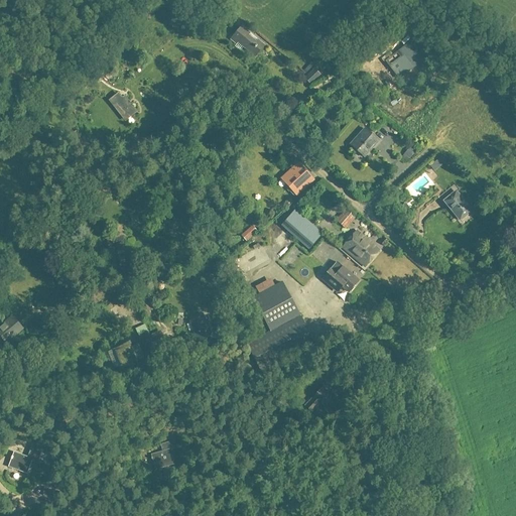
[(250,33),(241,26),(230,39),(237,44),(238,42),(255,56),(264,45),(257,39),(255,41),(248,36),(250,33)]
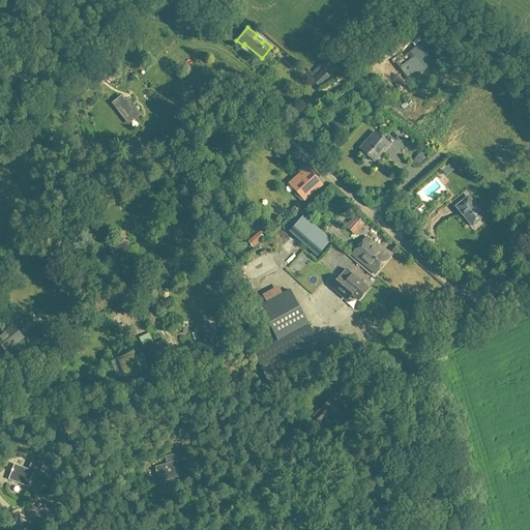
[(401,67),(409,80),(422,69),(417,62),(431,53),(423,42),(410,53),(413,58),(401,67)]
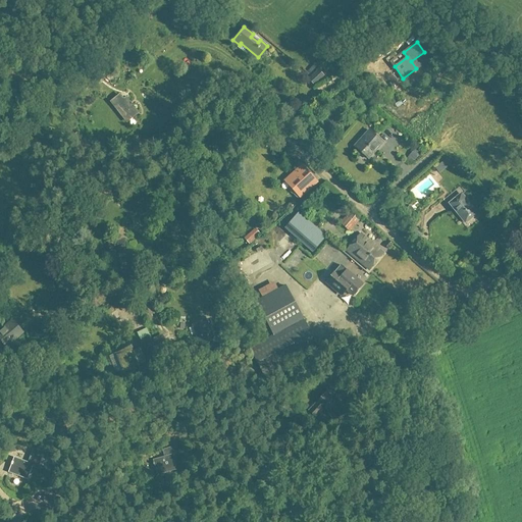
[(318,69),(308,79),(314,86),(324,75),(318,69)]
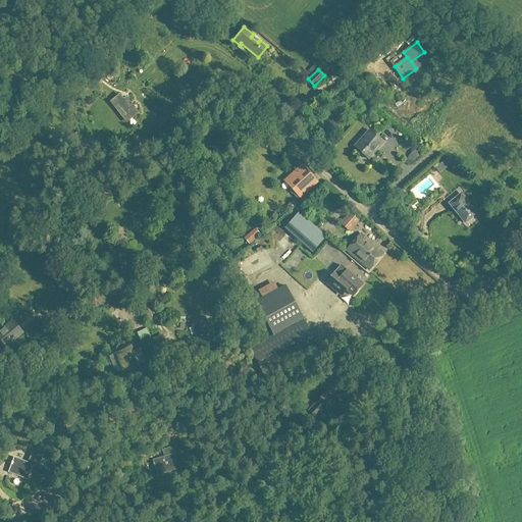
[(110,101),(126,122),(139,113),(126,97),(123,99),(119,94),(110,101)]
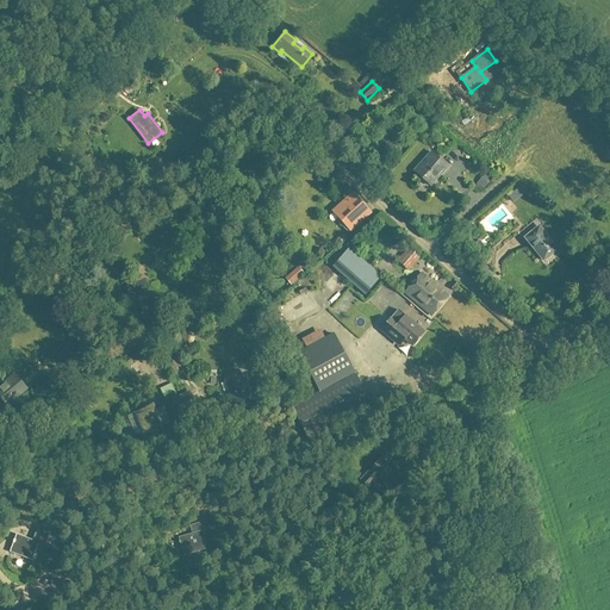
[(430,153),(414,172),(429,186),(447,167),(430,153)]
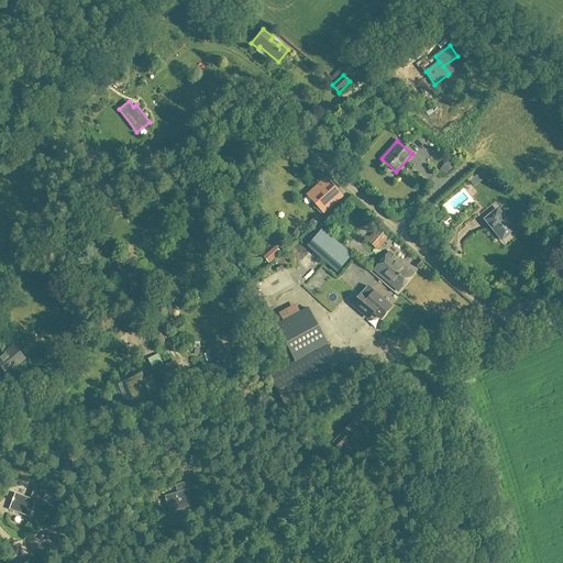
[(91,161),(81,146),(76,150),(86,165),(91,161)]
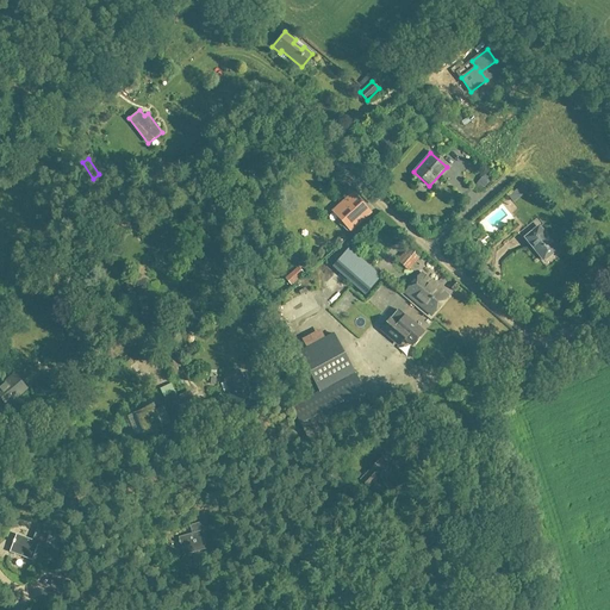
[(485,174),(478,182),(484,187),(492,179),(485,174)]
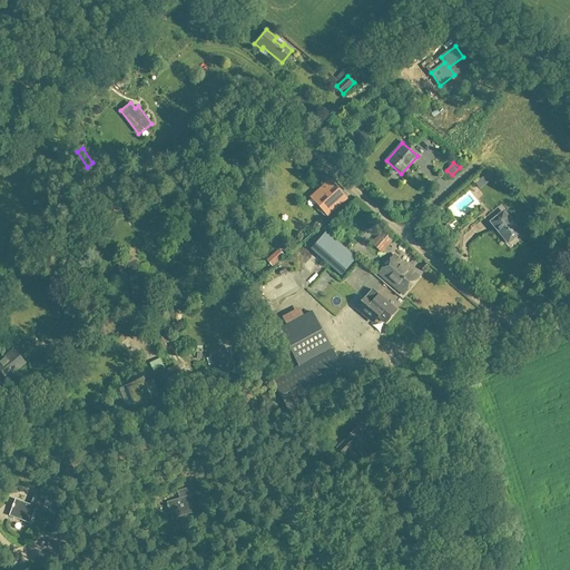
[(488,183),(492,178),(488,173),(483,176),(488,183)]
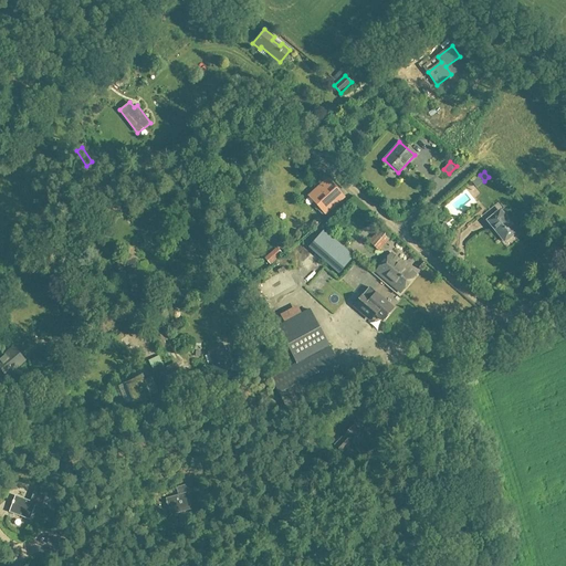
[(326,181),(311,195),(322,207),(317,210),(322,215),(335,203),(331,199),(336,194),(326,181)]
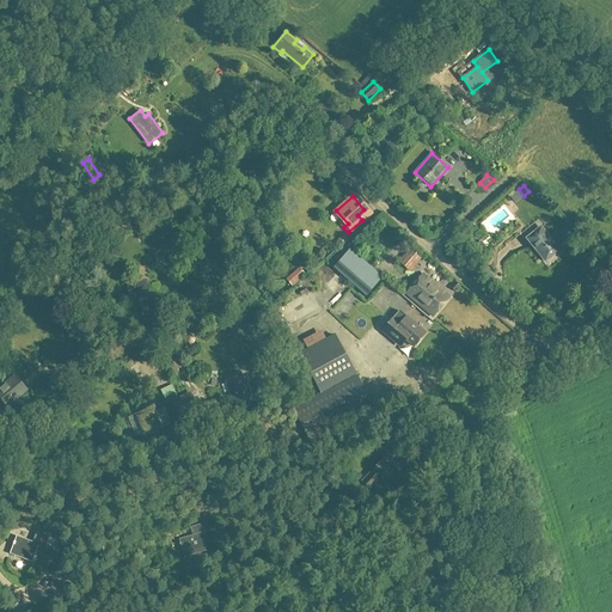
[(489,228),(497,240),(503,236),(495,225),(489,228)]
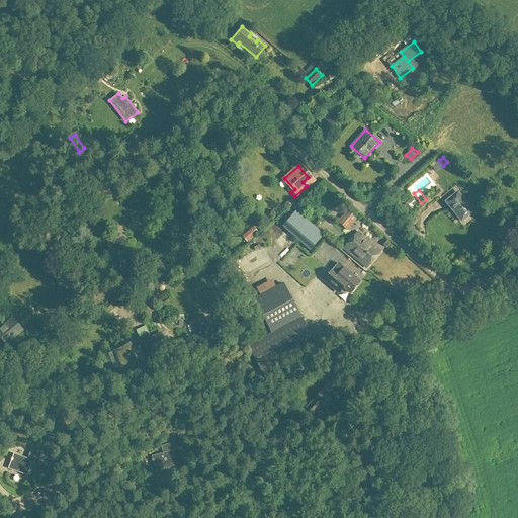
[(461,221),(471,211),(456,193),(446,202),(461,221)]
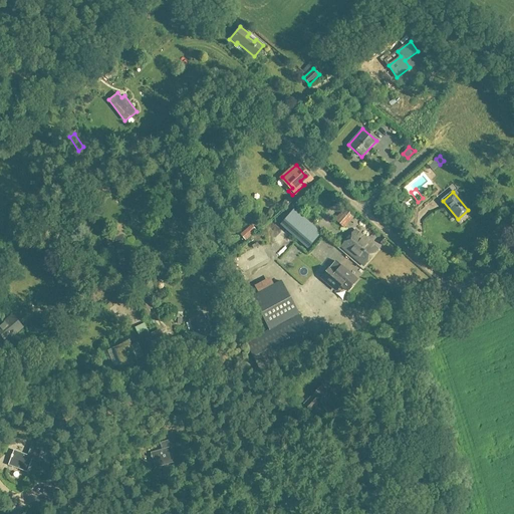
[(249,199),(246,196),(234,207),(237,210),(249,199)]
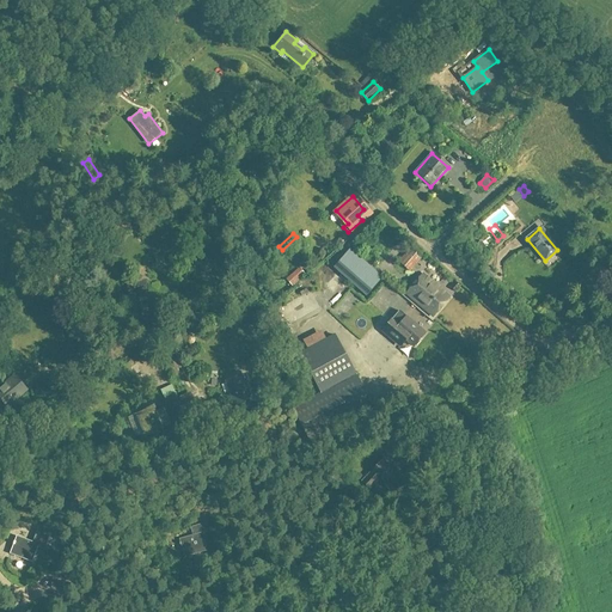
[(476,245),(481,251),(485,246),(481,240),(476,245)]
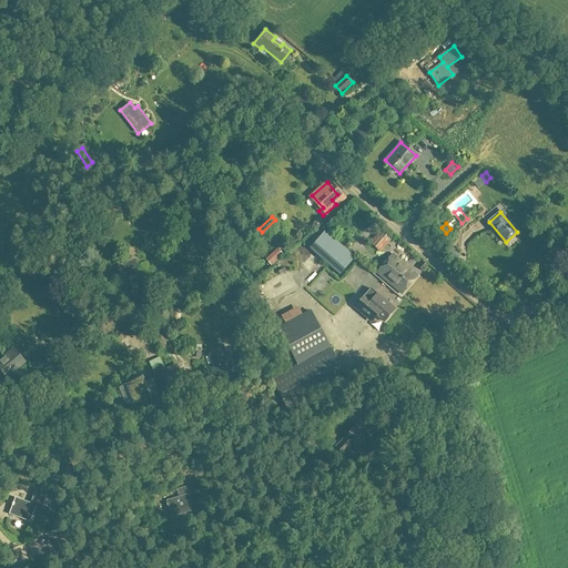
[(381,253),(392,240),(382,231),(369,244),(381,253)]
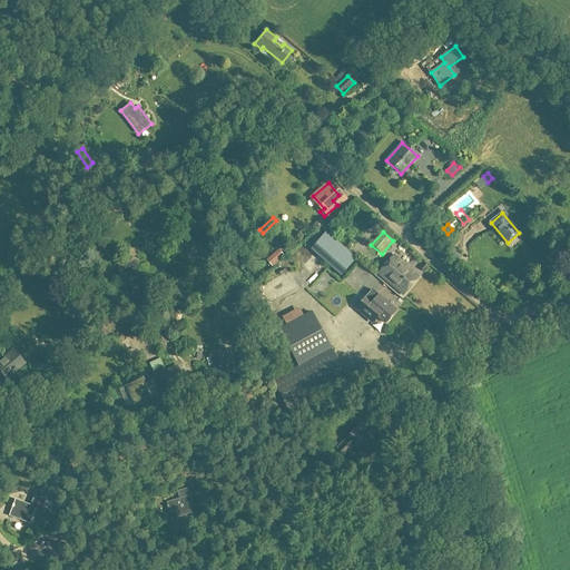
[(324,233),(310,249),(341,276),(355,259),(324,233)]
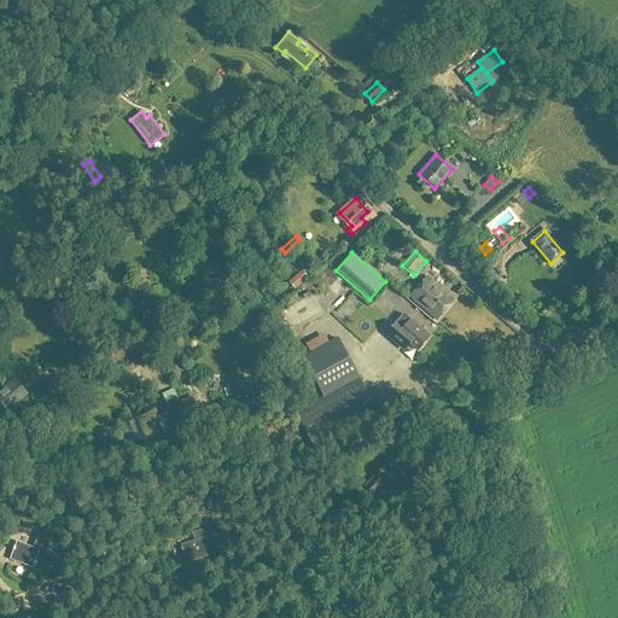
[(302,270),(289,283),(296,290),(309,278),(302,270)]
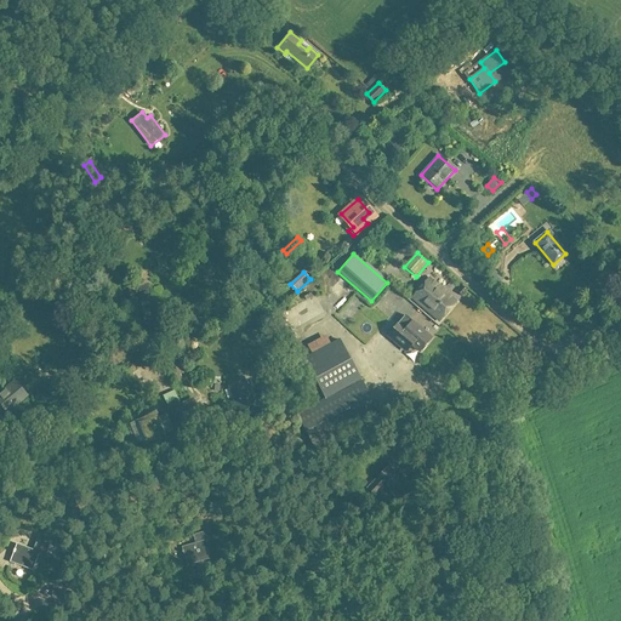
[(439,322),(456,302),(428,278),(411,297),(439,322)]
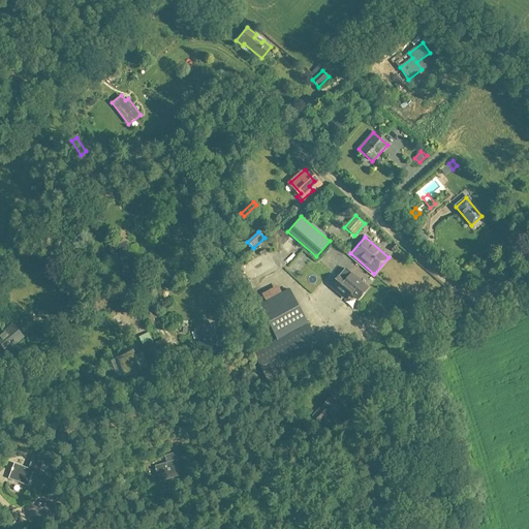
[(122,273),(126,273),(124,243),(111,244),(112,261),(121,261),(122,273)]
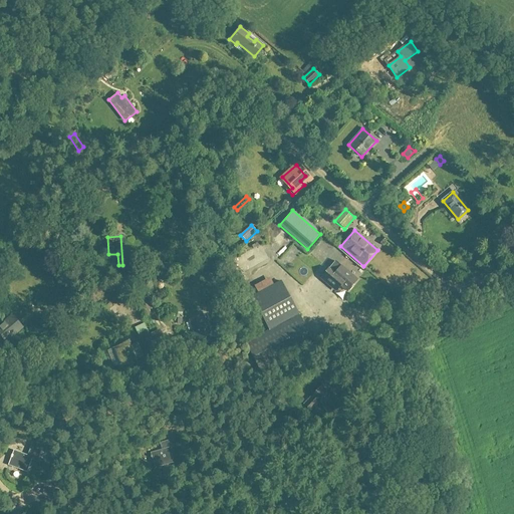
[(381,245),(387,240),(381,236),(377,241),(381,245)]
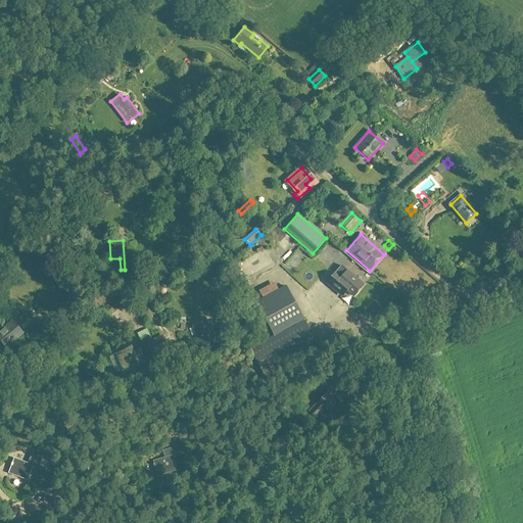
[(299,279),(312,266),(306,260),(294,274),(299,279)]
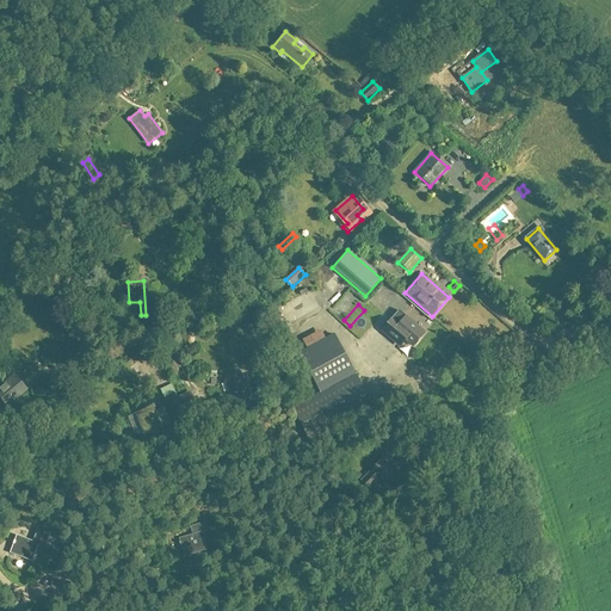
[(302,332),(328,319),(322,307),(313,312),(315,318),(300,326),(302,332)]
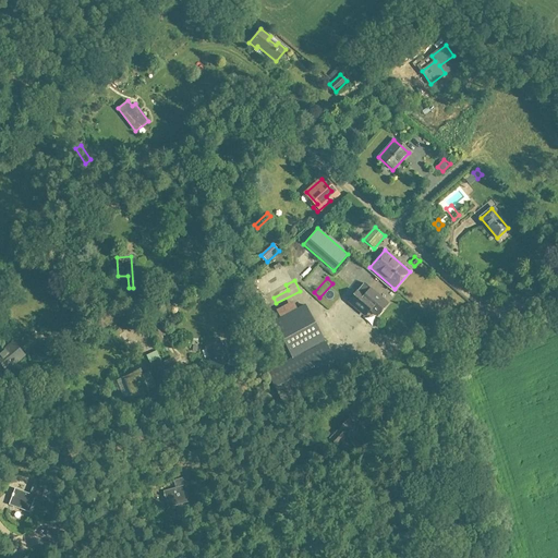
[(348,302),(361,313),(365,306),(376,316),(387,303),(371,289),(370,290),(363,284),(356,292),(355,292),(348,302)]
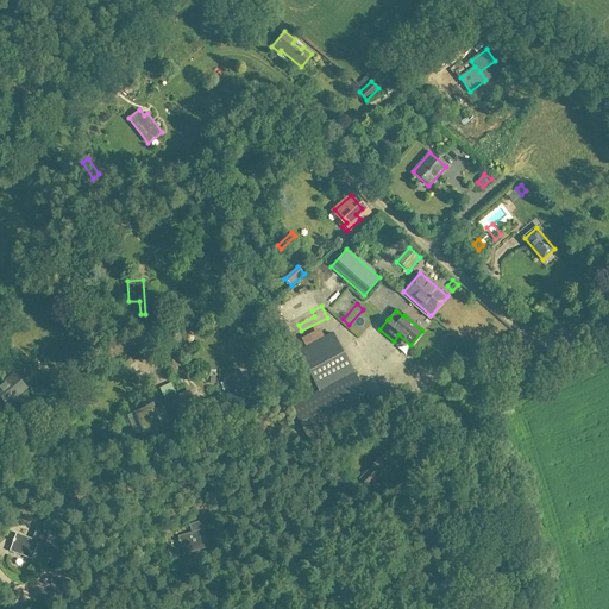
[(282,347),(274,332),(267,336),(269,339),(267,340),(272,352),(282,347)]
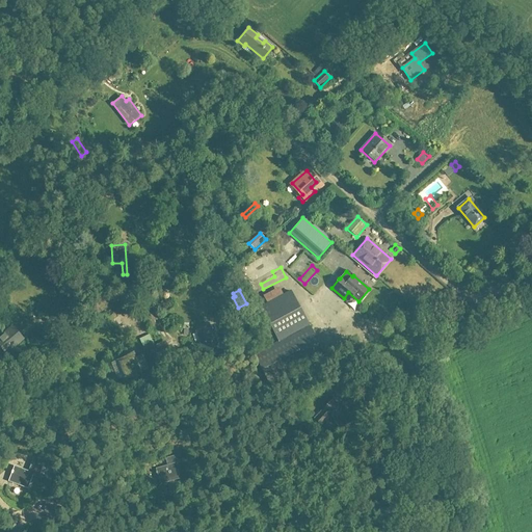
[(278,343),(255,355),(270,384),(324,355),(290,291),(260,308),(278,343)]
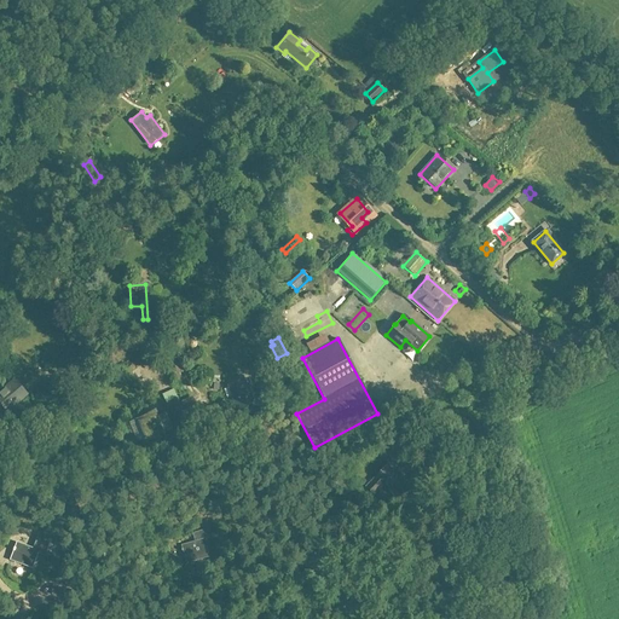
[(256,400),(248,377),(227,385),(235,408),(256,400)]
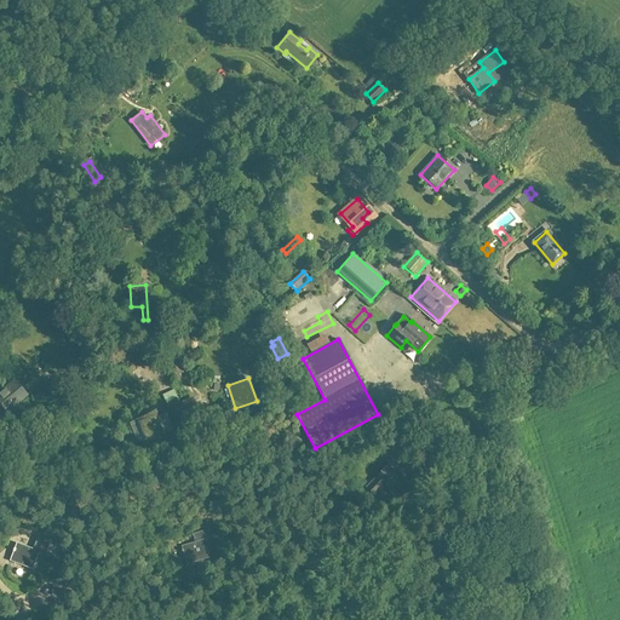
[(15,379),(0,391),(0,406),(7,414),(29,395),(15,379)]
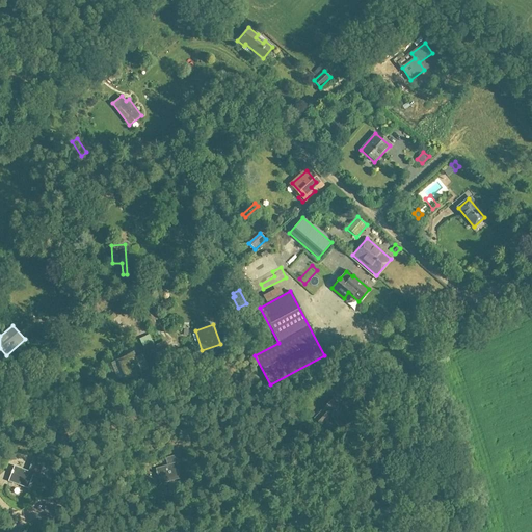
[(133,354),(120,360),(127,379),(140,374),(138,370),(143,369),(140,358),(135,361),(133,354)]
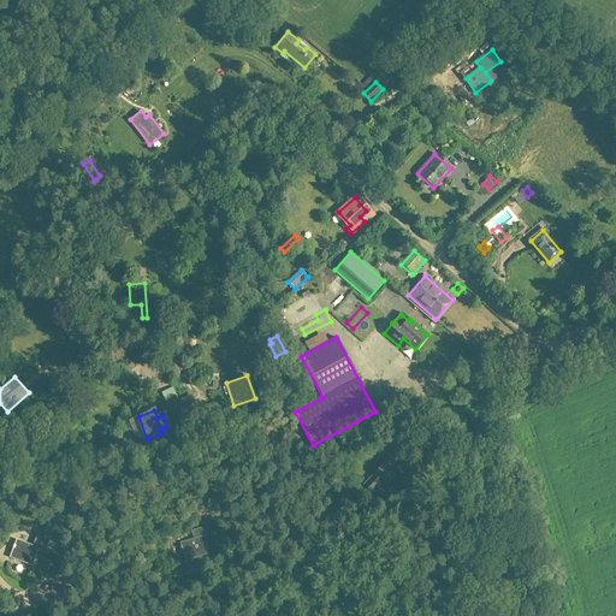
[(408,483),(390,467),(385,462),(363,484),(369,490),(373,493),(381,484),(395,497),(408,483)]
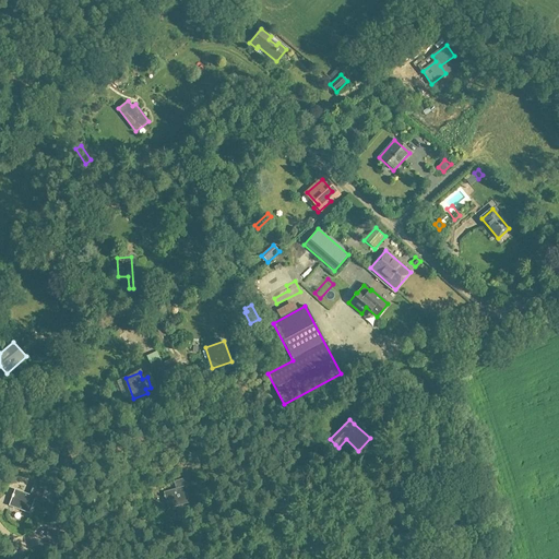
[(176,489),(164,492),(168,509),(188,503),(183,487),(190,486),(188,478),(174,482),(176,489)]
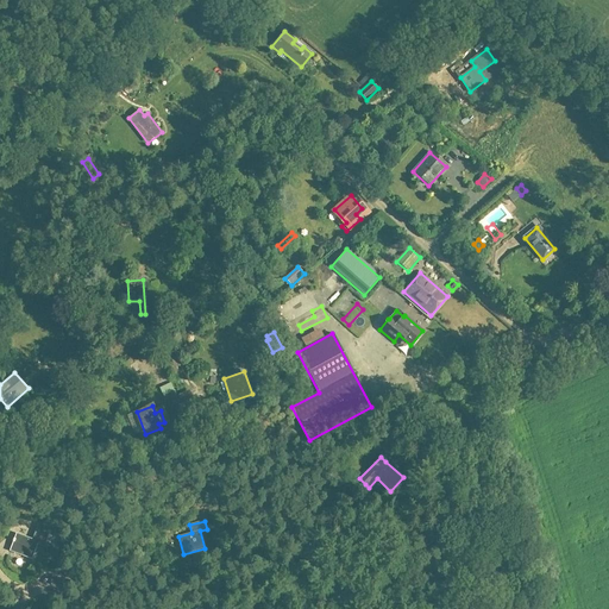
[(32,540),(17,534),(10,551),(31,559),(38,542),(44,544),(50,528),(38,523),(32,540)]
